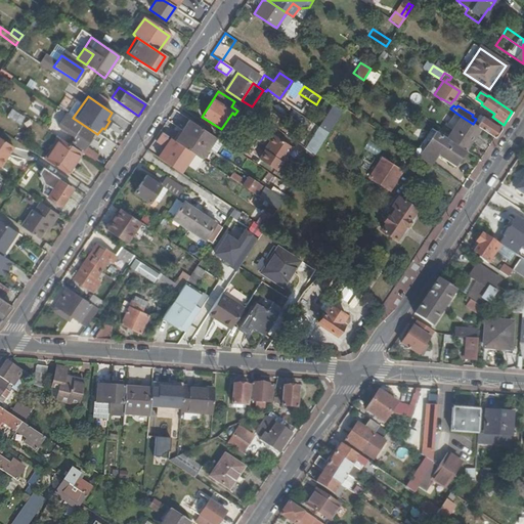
[(55,131),(71,142),(69,145),(80,154),(83,155),(92,162),(97,155),(84,145),(91,135),(81,128),(64,117),(55,131)]
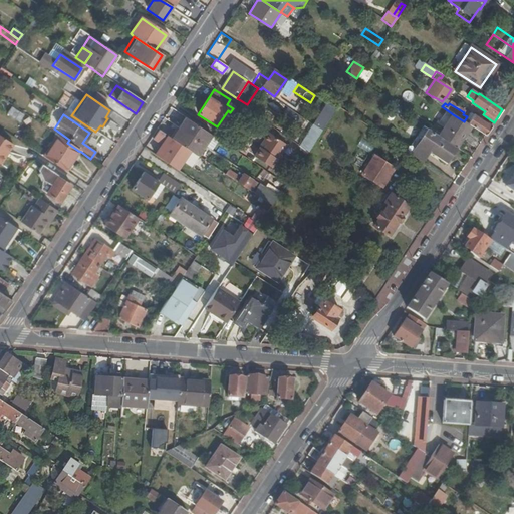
[(464,121),(453,114),(438,136),(455,148),(469,125),(466,123),(464,121)]
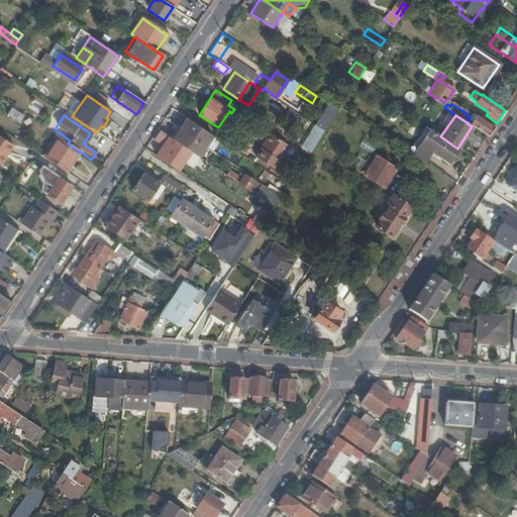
[(493,128),(475,115),(469,124),(472,126),(488,136),(493,128)]
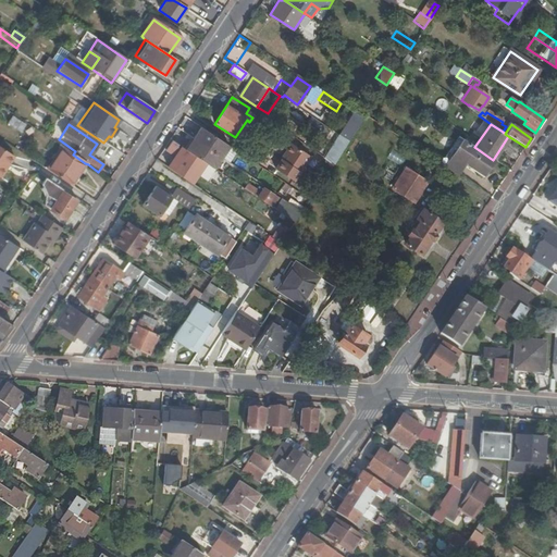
[(26,125),(21,133),(34,140),(38,133),(26,125)]
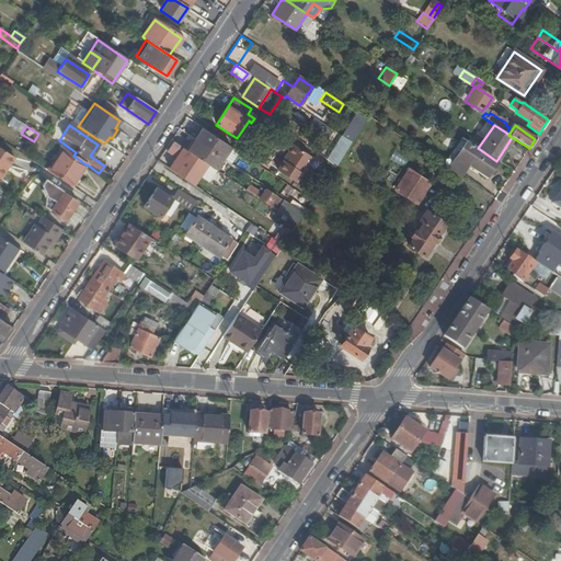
[(230,147),(202,128),(186,151),(215,170),(230,147)]
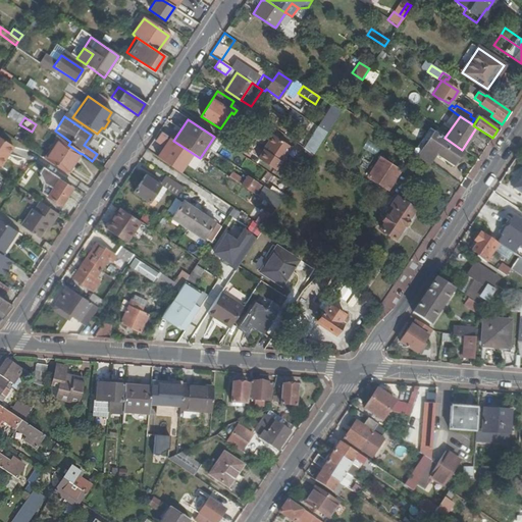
[(329,128),(321,123),(318,127),(326,133),(329,128)]
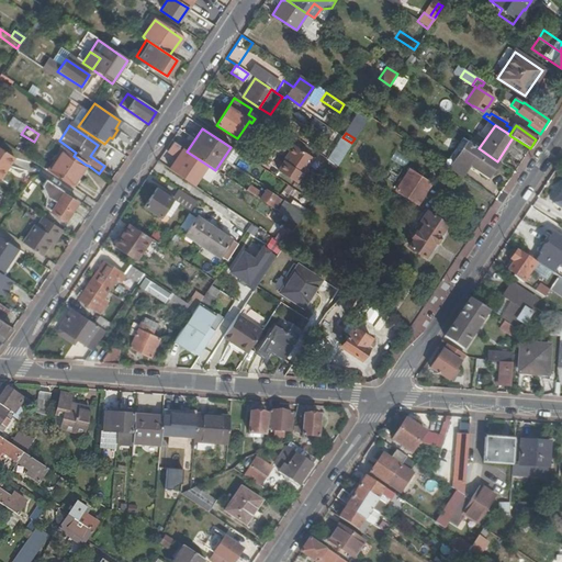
[(351,143),(343,137),(328,160),(336,166),(351,143)]
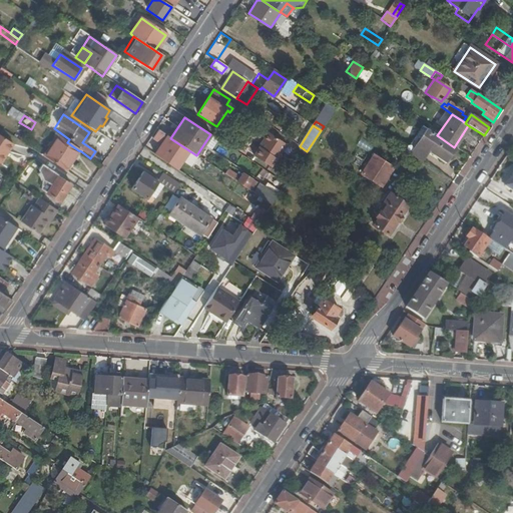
[(429,150),(445,160),(454,147),(437,135),(426,128),(409,152),(421,160),(429,150)]
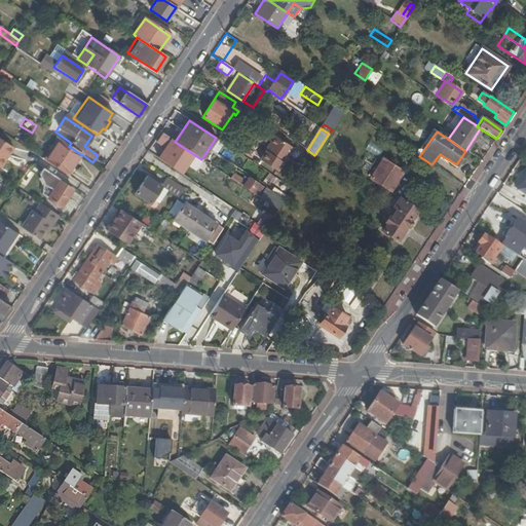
[(180,157),(178,162),(194,173),(201,162),(166,138),(166,136),(162,134),(157,142),(180,157)]
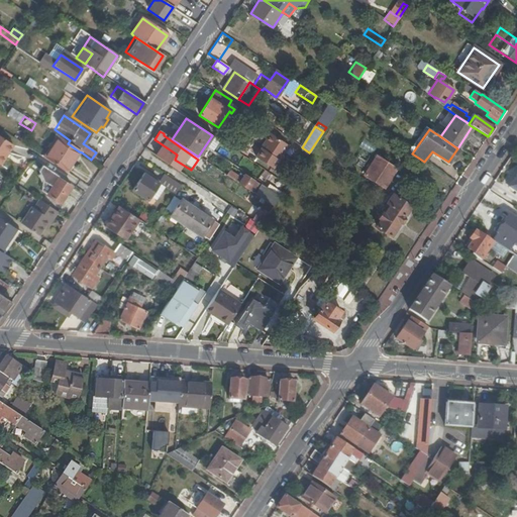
[(271,168),(286,144),(269,133),(253,157),(271,168)]
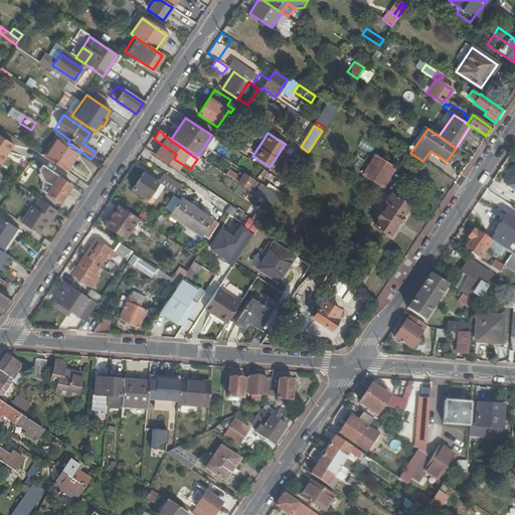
[(58,137),(54,135),(40,155),(43,158),(58,137)]
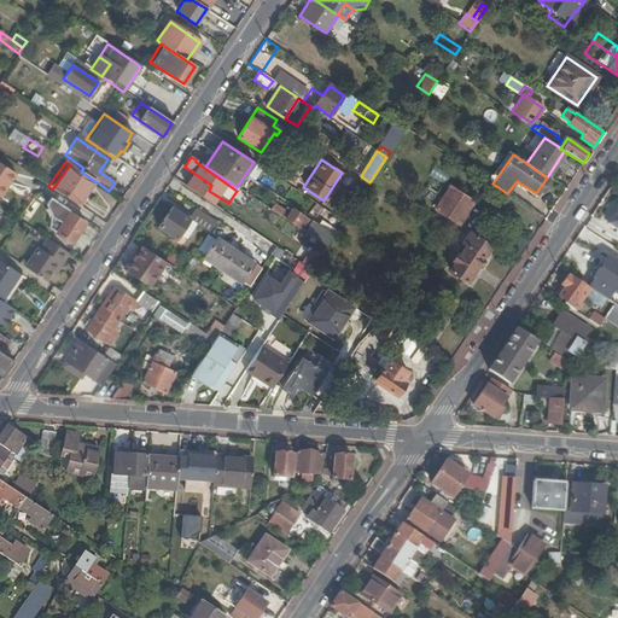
[(0,192),(13,174),(0,164),(0,192)]
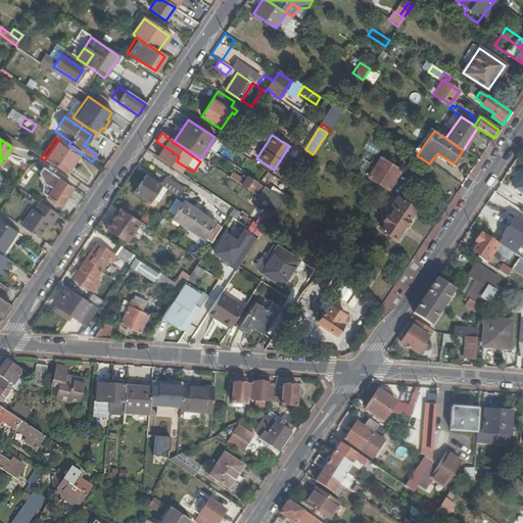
[(68,145),(59,139),(44,160),(65,175),(80,153),(68,145)]
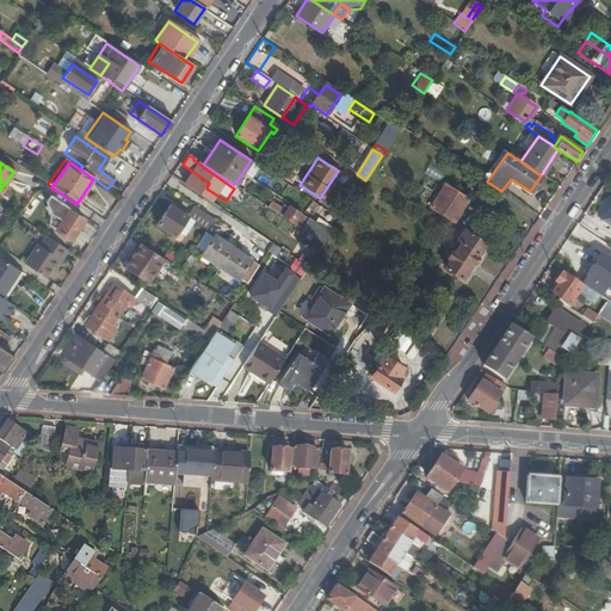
[(97,180),(93,179),(76,204),(80,207),(97,180)]
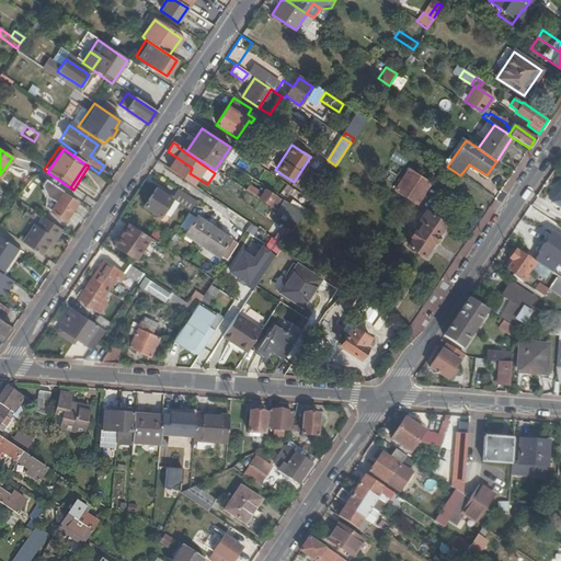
[(415,203),(427,184),(407,170),(393,189),(415,203)]
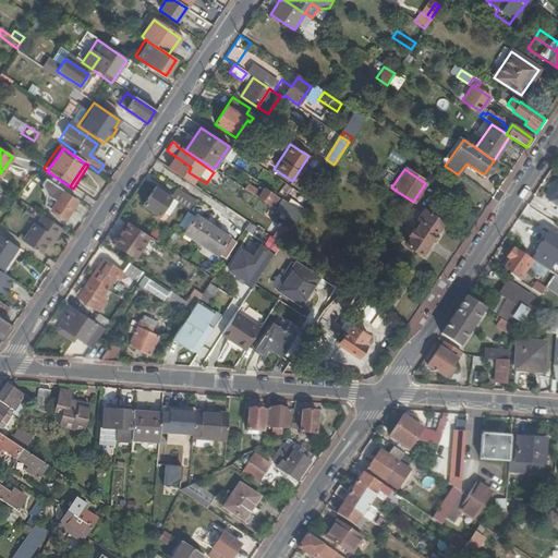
[(50,210),(62,192),(45,179),(40,185),(44,191),(45,195),(46,199),(45,203),(44,206),(50,210)]
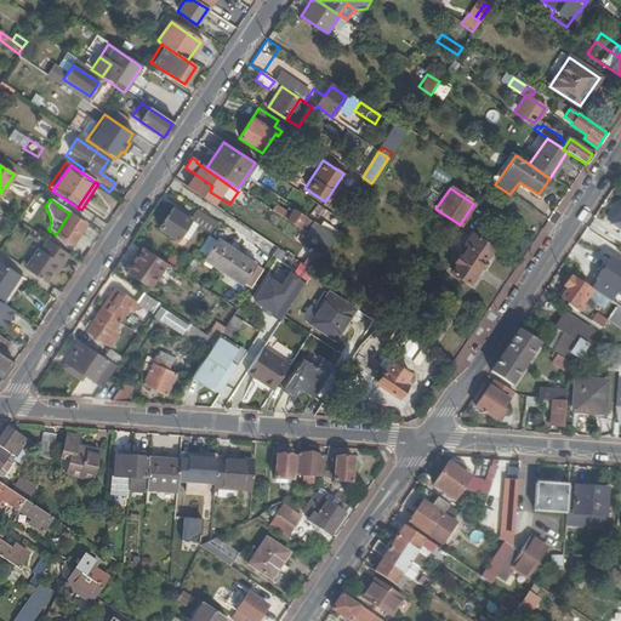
[(275,205),(272,211),(305,233),(311,223),(292,211),(289,217),(284,215),(285,212),(275,205)]
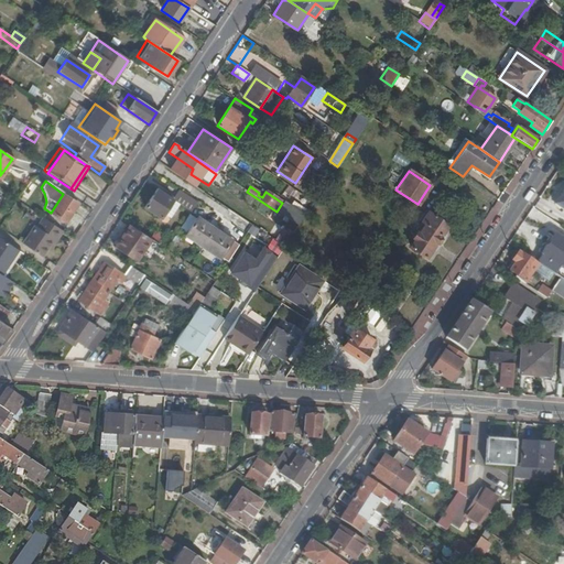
[(563,188),(554,204),(563,209),(563,188)]
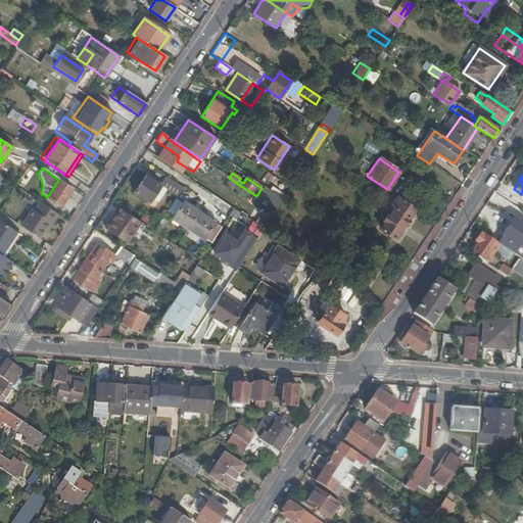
[(133,192),(148,202),(150,199),(159,186),(144,176),(133,192)]
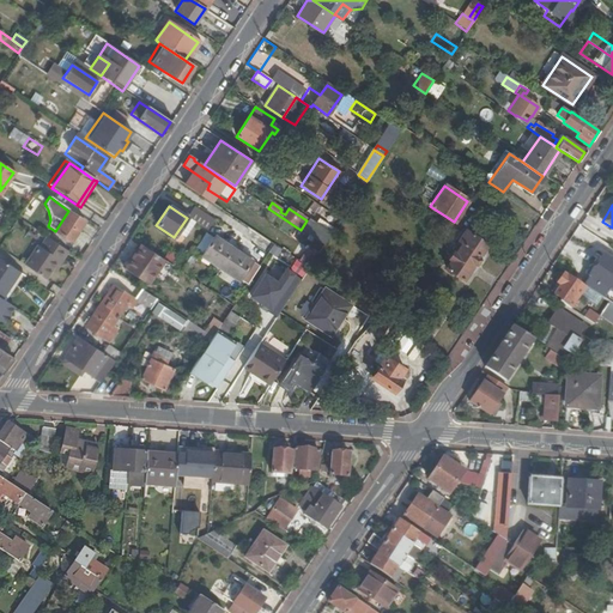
[(213,219),(194,207),(187,218),(195,224),(206,231),(213,219)]
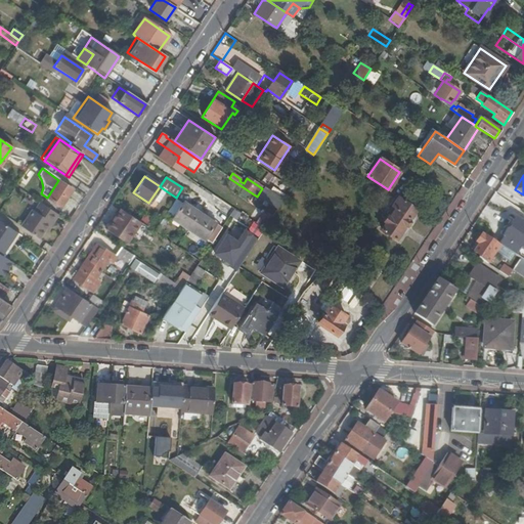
[(59,206),(72,188),(58,180),(47,198),(59,206)]
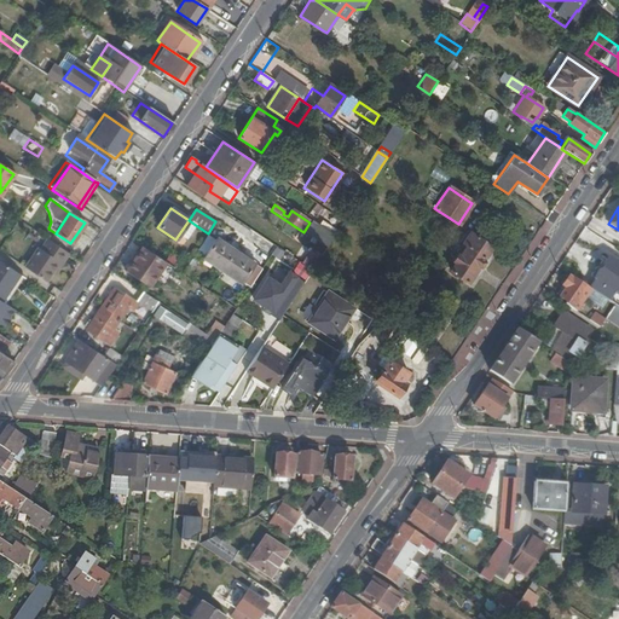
[(197,226),(189,220),(178,236),(187,241),(197,226)]
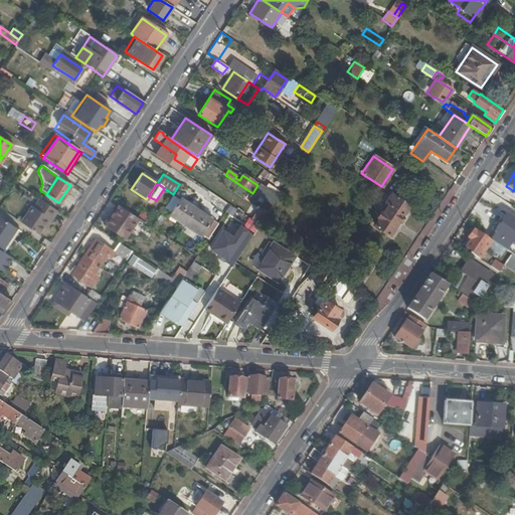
[(260,185),(253,194),(272,206),(278,197),(260,185)]
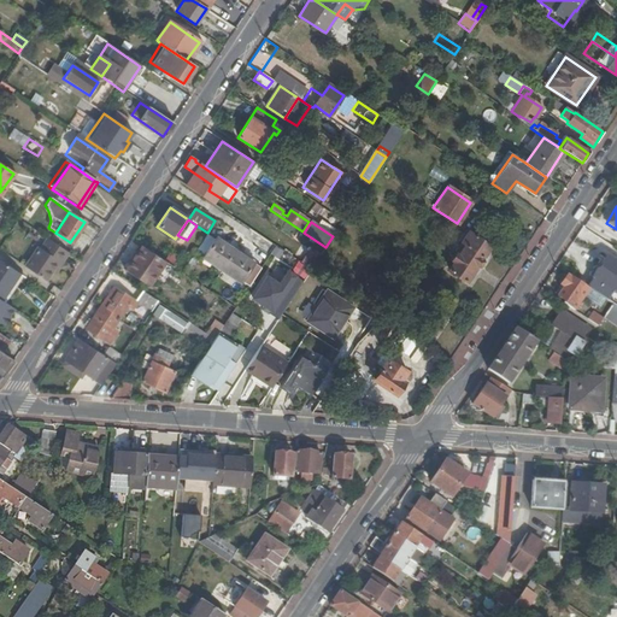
[(464,281),(488,246),(468,231),(458,245),(462,248),(457,256),(456,254),(451,263),(452,264),(447,270),(464,281)]
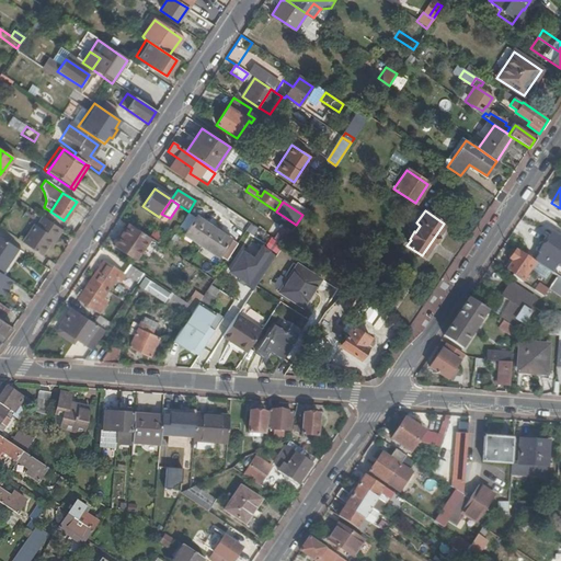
[(184,230),(184,232),(202,244),(218,255),(220,252),(229,239),(213,228),(195,216),(193,218),(187,214),(179,227),(184,230)]
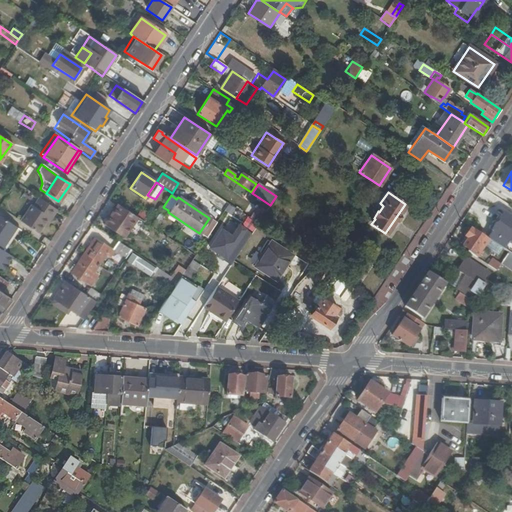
[(21,220),(38,231),(44,221),(49,214),(51,215),(55,210),(38,198),(34,204),(32,203),(21,220)]
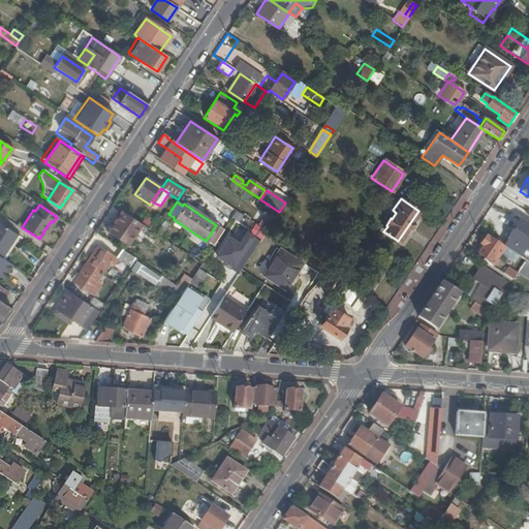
[(236,212),(230,220),(223,230),(220,235),(236,244),(246,227),(250,221),(236,212)]
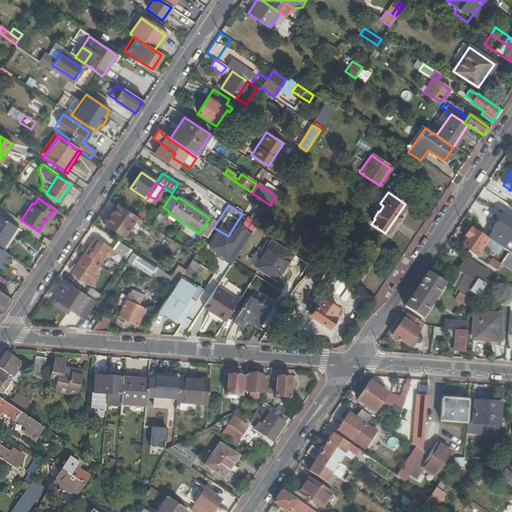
[(116,212),(113,210),(107,218),(110,220),(116,212)]
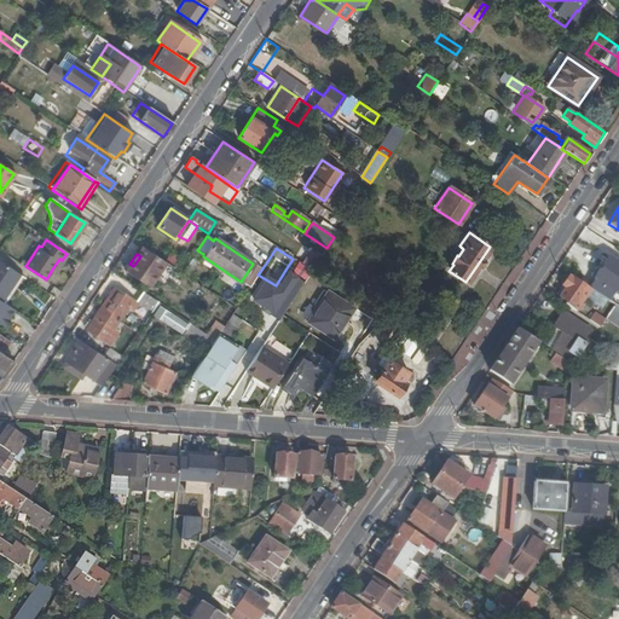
[(171,267),(175,260),(168,255),(163,262),(171,267)]
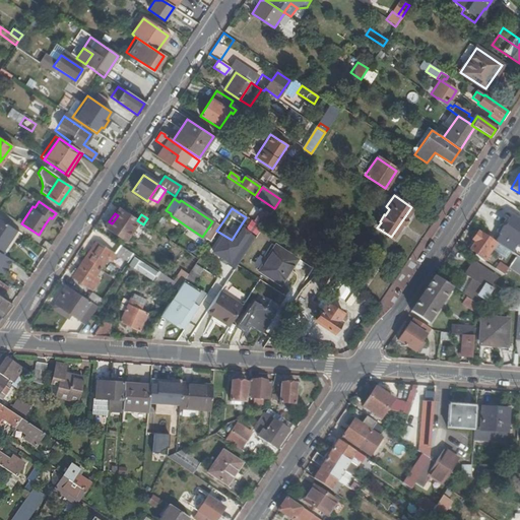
[(105,229),(125,243),(135,228),(118,215),(112,223),(109,221),(105,229)]
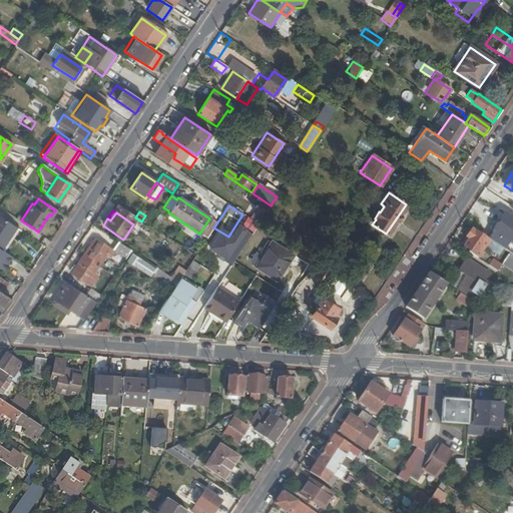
[(509,253),(512,255),(512,217),(504,212),(491,231),(492,231),(487,238),(509,253)]
